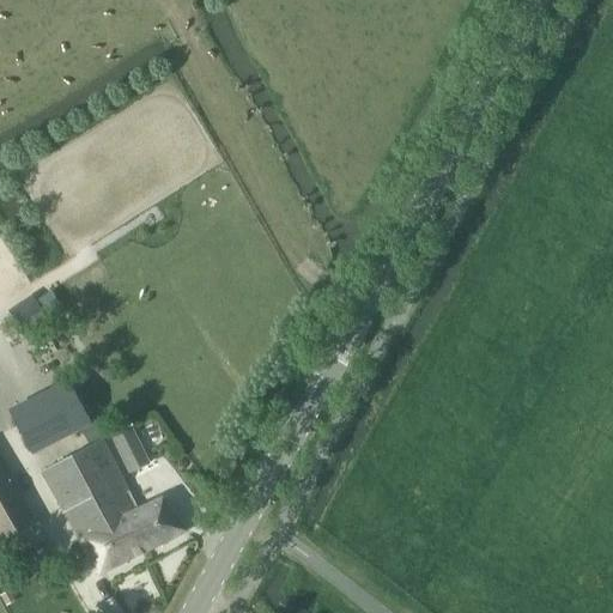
[(30,455),(90,424),(67,380),(7,410),(30,455)]
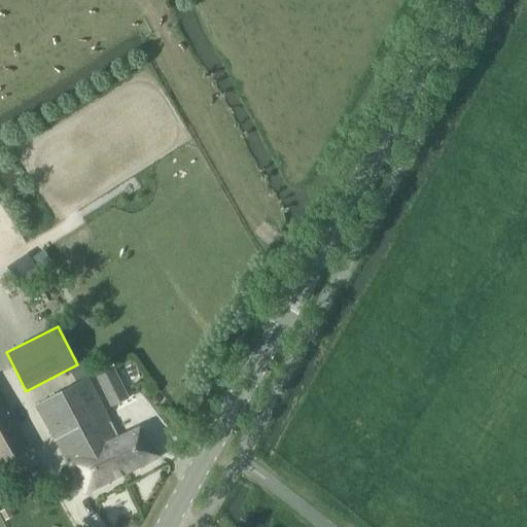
[(111,407),(129,397),(114,369),(97,377),(111,407)]
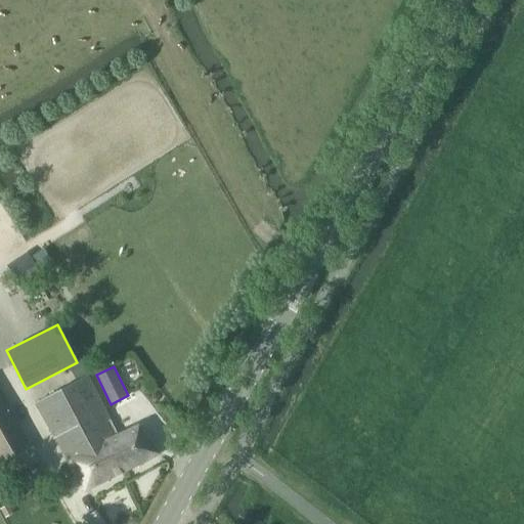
[(107,422),(111,421),(85,376),(34,404),(84,491),(120,473),(103,442),(116,436),(107,422)]
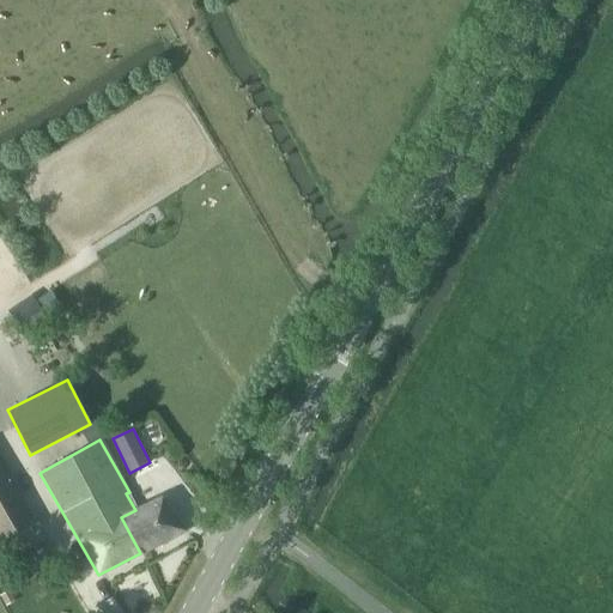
[(0,463),(0,544),(35,525),(0,463)]
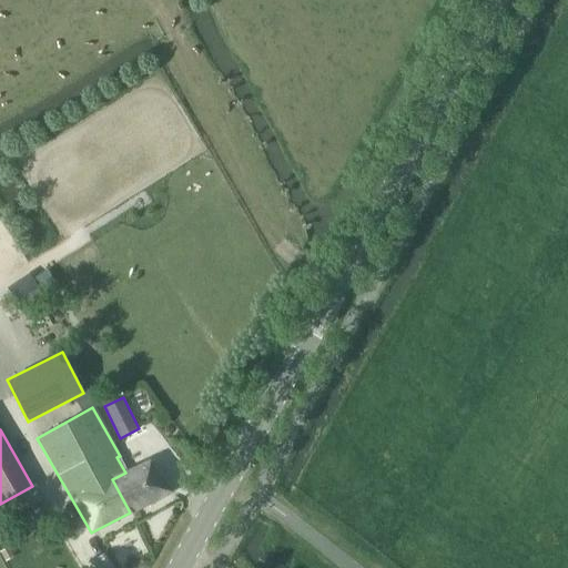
[(130,513),(172,492),(151,460),(125,473),(112,479),(130,513)]
